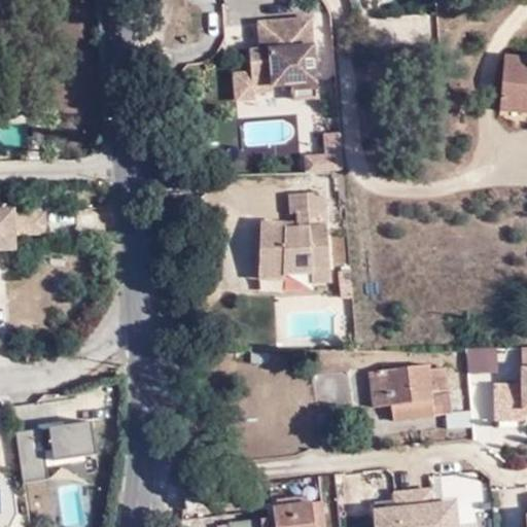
[(317,89),(312,19),(259,23),(261,49),(250,50),(251,73),(234,75),(236,102),(256,100),(255,93),(273,91),(273,86),(292,85),(292,91),(317,89)]
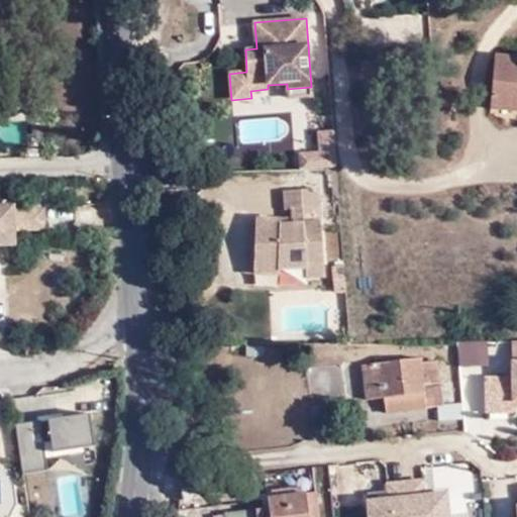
[(516,62),(495,61),(494,67),(490,105),(516,107),(516,62)]
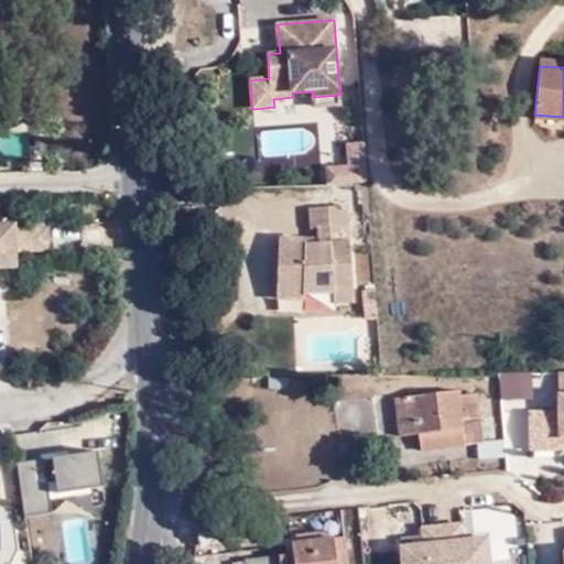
[(339,95),(313,97),(314,107),(339,105),(339,95)]
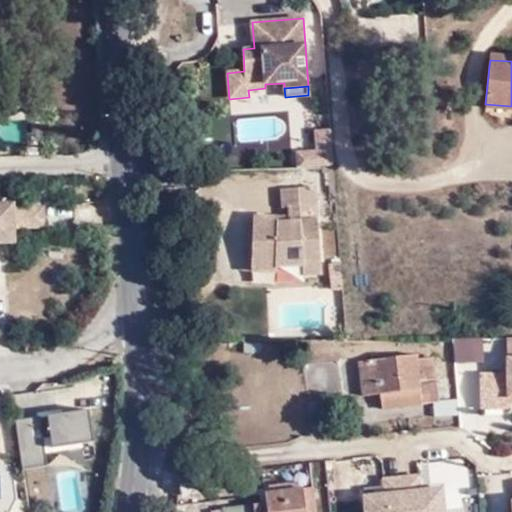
[(300,167),(334,165),(332,127),(314,128),(316,149),(299,150),(300,167)]
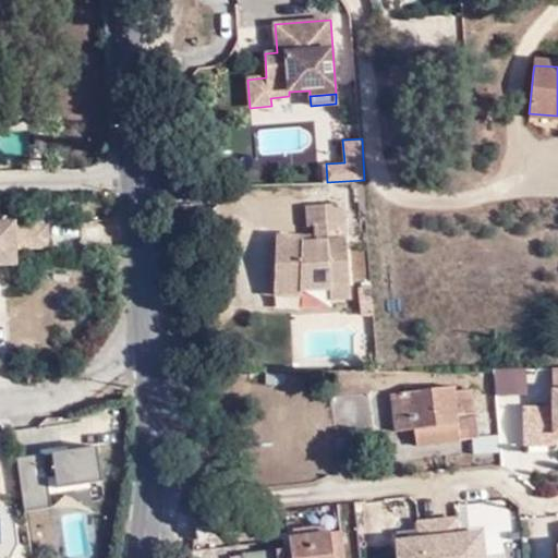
[(334,290),(335,300),(352,298),(348,205),(307,207),(307,226),(314,229),(315,244),(301,245),(299,238),(271,240),(276,302),(301,301),(300,293),(334,290)]
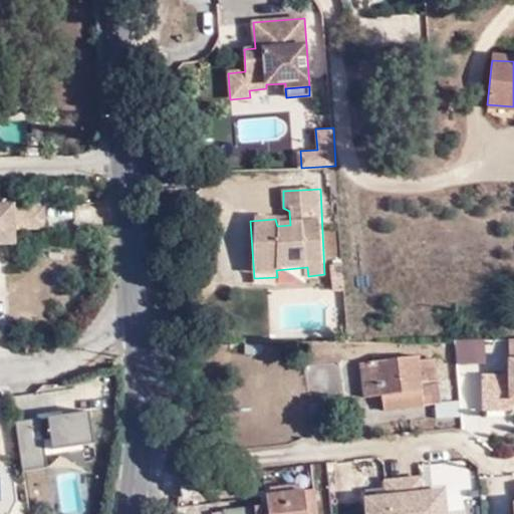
[(0,229),(9,229),(9,228),(39,229),(40,210),(9,209),(10,203),(0,202),(0,229)]
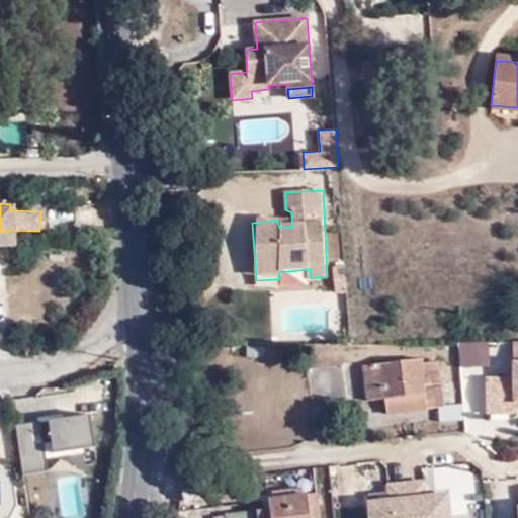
[(0,244),(9,245),(9,231),(0,231),(0,244)]
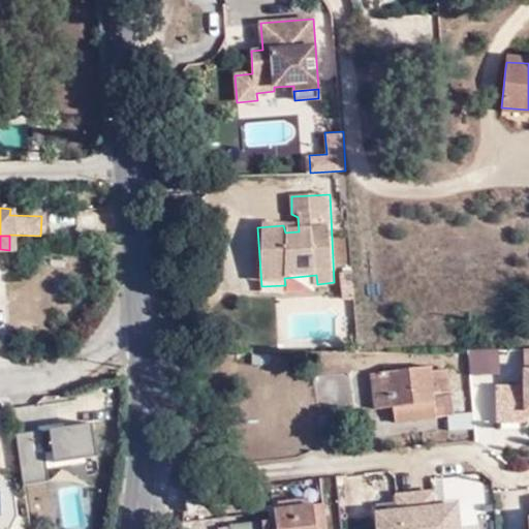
[(353,300),(351,273),(339,274),(342,301),(353,300)]
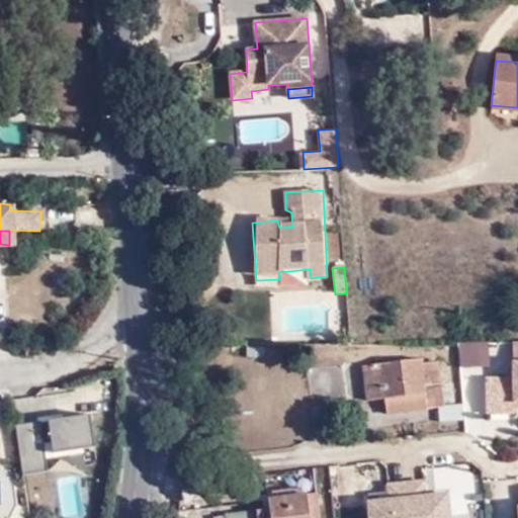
[(312,286),(311,278),(310,269),(278,272),(279,279),(280,288),(312,286)]
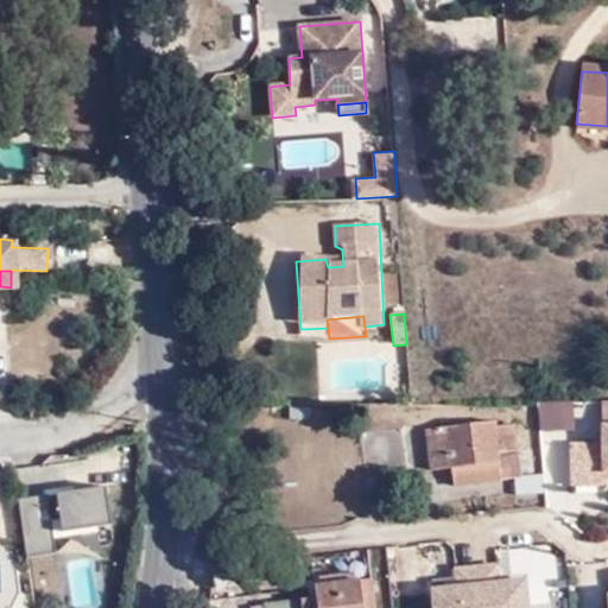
[(596,447),(599,474),(607,473),(607,400),(600,401),(596,447)]
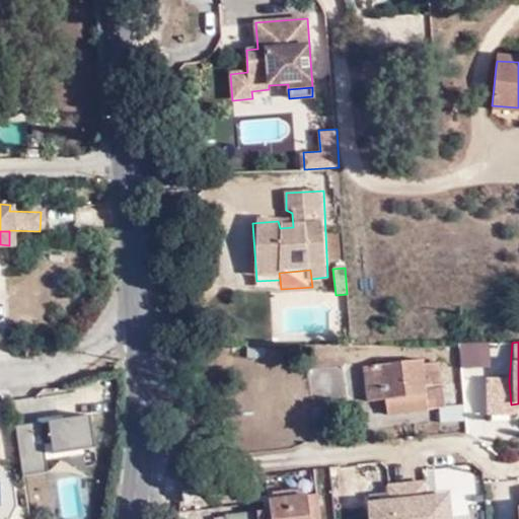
[(491,344),(460,344),(461,369),(492,368),(491,344)]
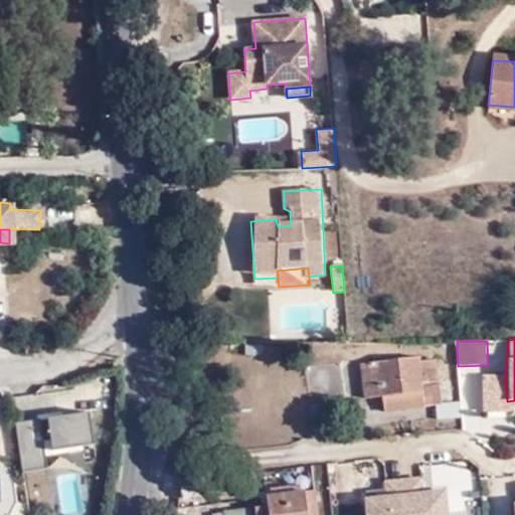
[(436,405),(437,405),(437,403),(434,361),(415,363),(414,355),(362,361),(365,397),(381,395),(418,391),(419,408),(436,405)]
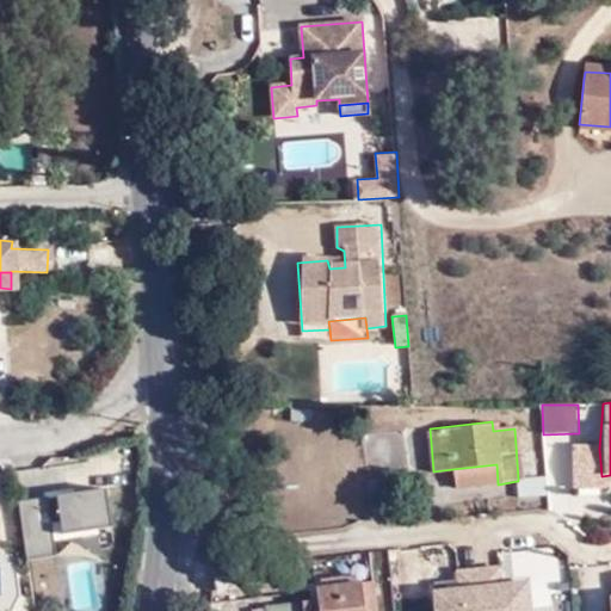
[(602,488),(602,476),(599,449),(569,450),(569,489),(602,488)]
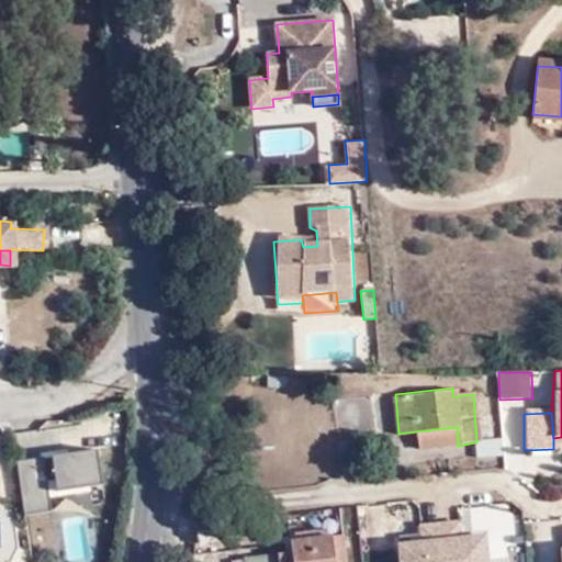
[(457,427),(416,431),(418,449),(458,446),(457,427)]
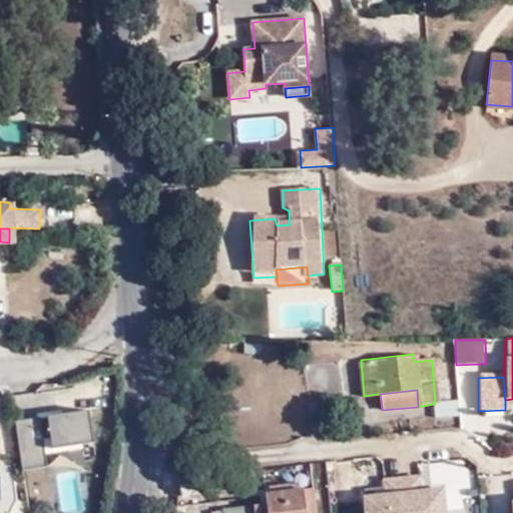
[(450,402),(435,404),(434,404),(435,420),(451,418),(450,402)]
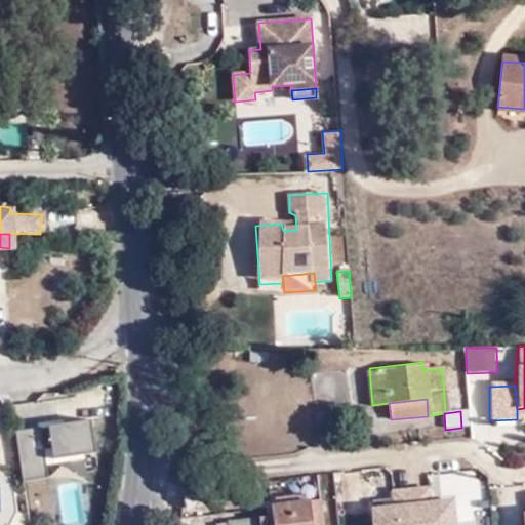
[(96,450),(92,417),(15,428),(23,481),(49,477),(47,456),(96,450)]
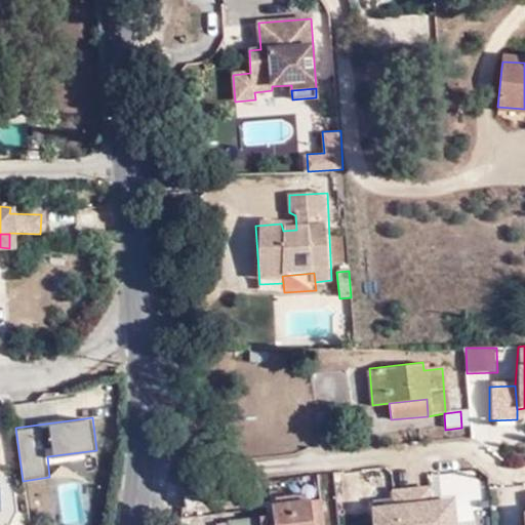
[(456,524),(453,495),(434,497),(433,483),(389,488),(391,503),(371,506),(373,524),(456,524)]
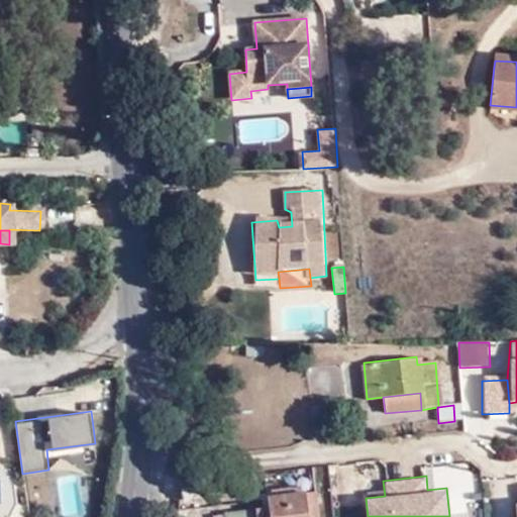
[(268,503),(228,506),(228,516),(321,516),(320,491),(306,491),(286,493),(268,495),(268,503)]
